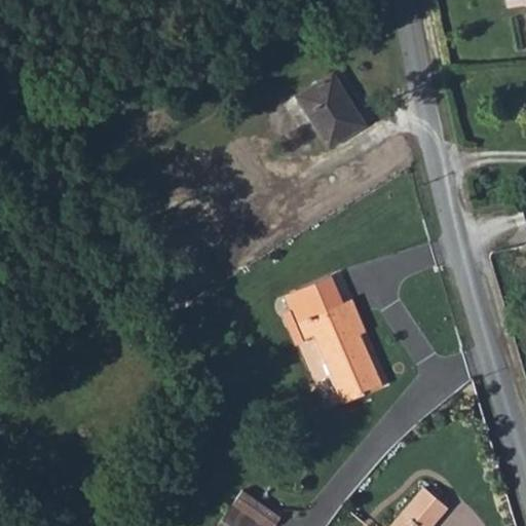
[(330,70),(293,94),(324,145),(362,122),(330,70)]
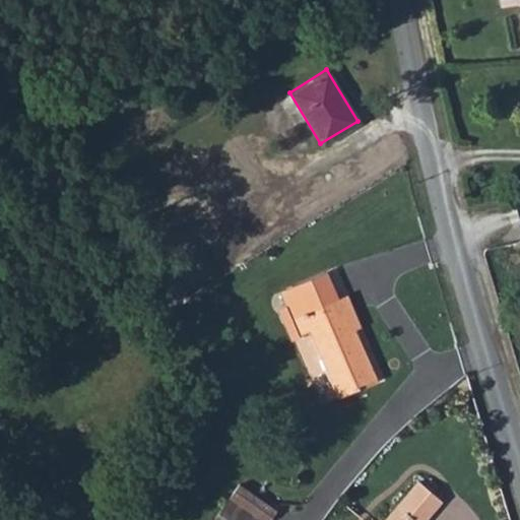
[(338,298),(326,271),(279,293),(300,337),(311,332),(339,397),(379,381),(355,331),(348,315),(337,319),(330,302),(338,298)]
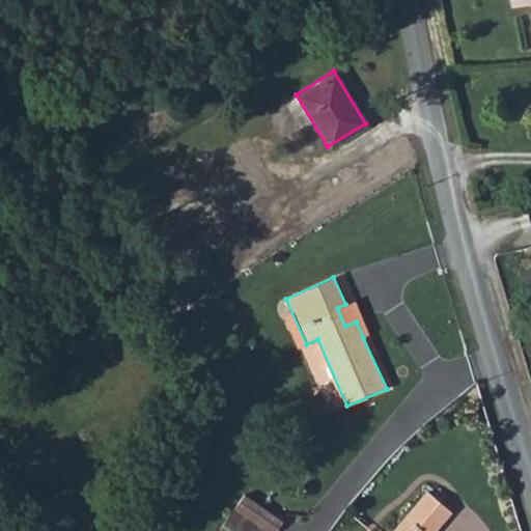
[(354,301),(345,304),(337,308),(344,326),(356,322),(363,338),(369,335),(354,301)]
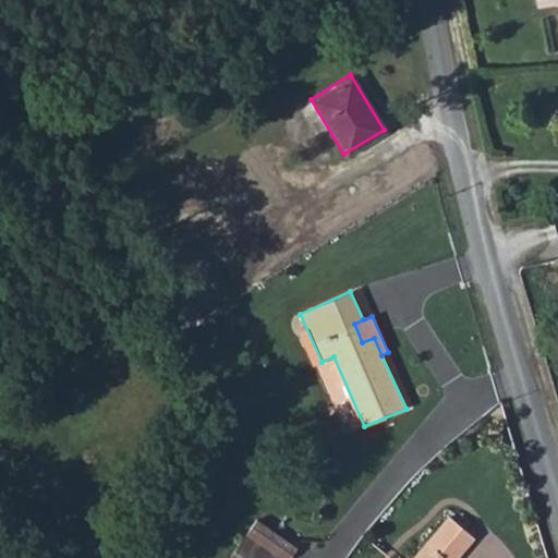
[(464,557),(483,535),(457,514),(422,557),(464,557)]
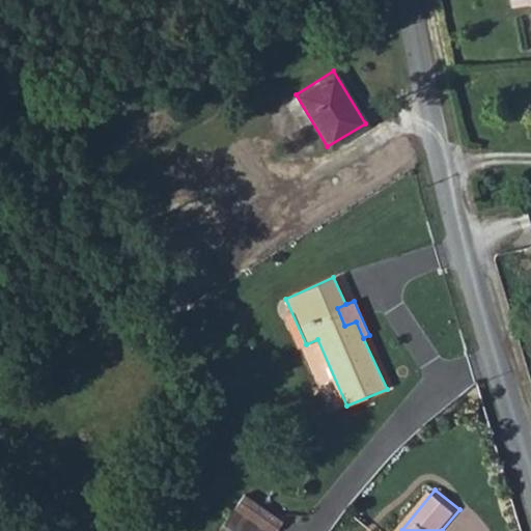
[(272,530),(273,530),(235,508),(222,530),(223,530),(272,530)]
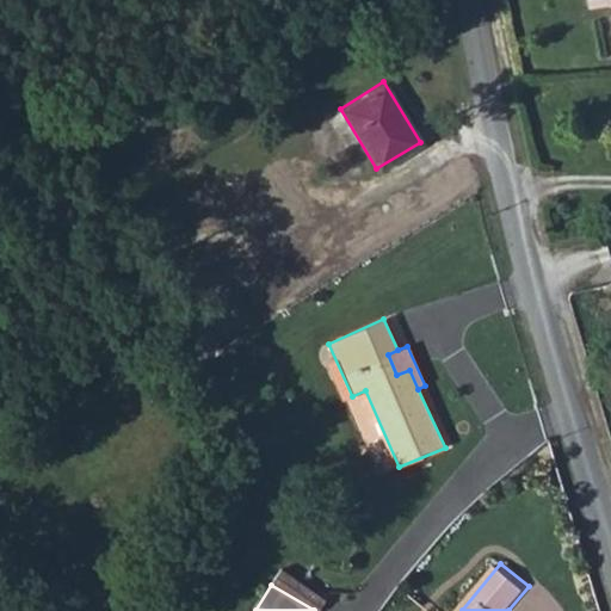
All buildings are outlined.
